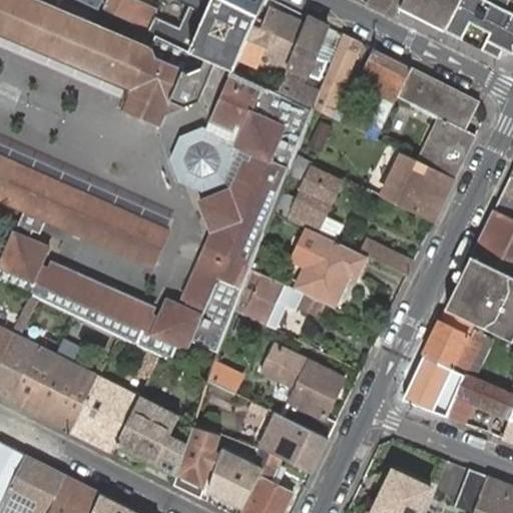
[(0,0),(0,31),(133,89),(125,109),(155,122),(161,110),(167,113),(189,105),(196,90),(204,94),(215,71),(208,69),(211,60),(189,49),(149,30),(105,10),(103,8),(83,0),(0,0)]
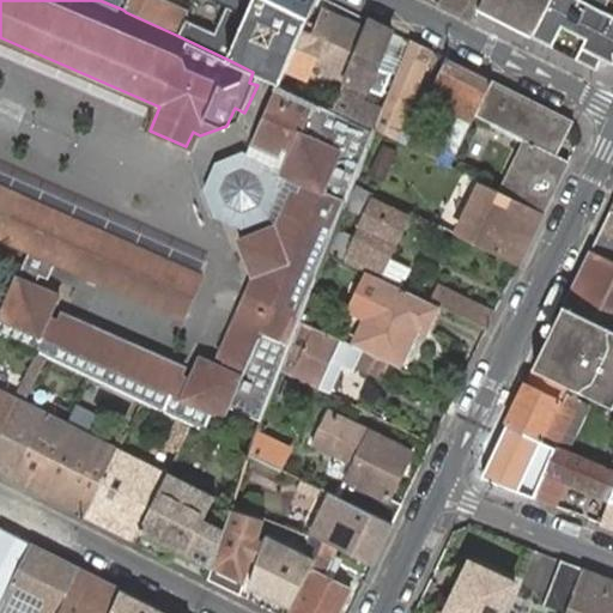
[(99,0),(123,10),(127,0),(99,0)]
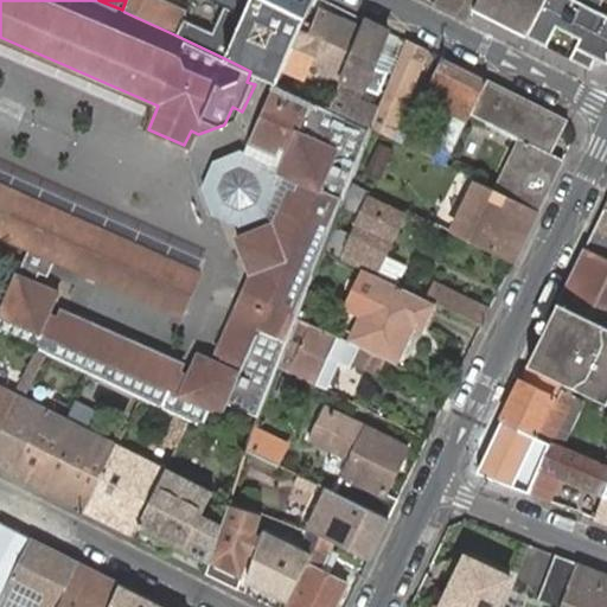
[(129,0),(125,12),(177,36),(181,25),(185,17),(186,13),(158,0),(129,0)]
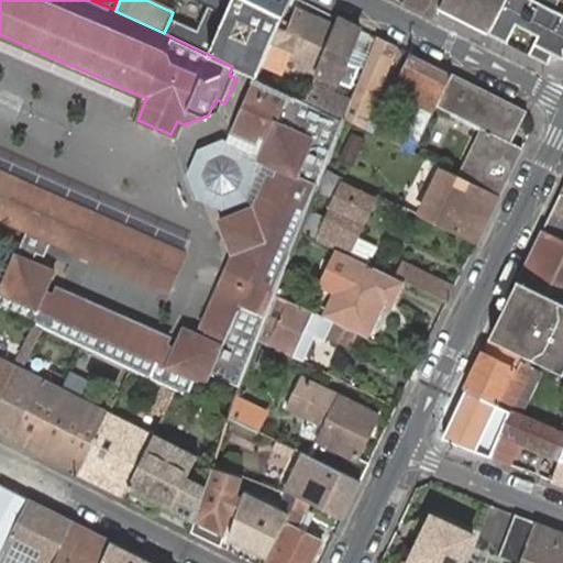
[(164,33),(208,54),(232,0),(203,0),(202,2),(209,4),(197,29),(172,15),(168,23),(164,33)]
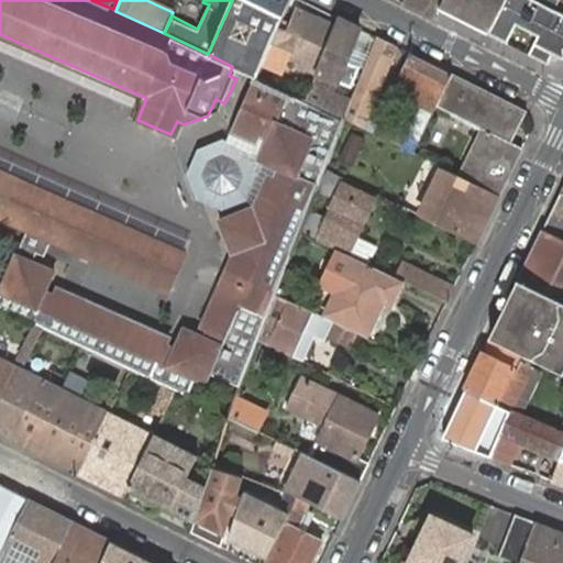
[(232,0),(208,54),(232,66),(240,69),(249,74),(258,77),(291,0),(232,0)]
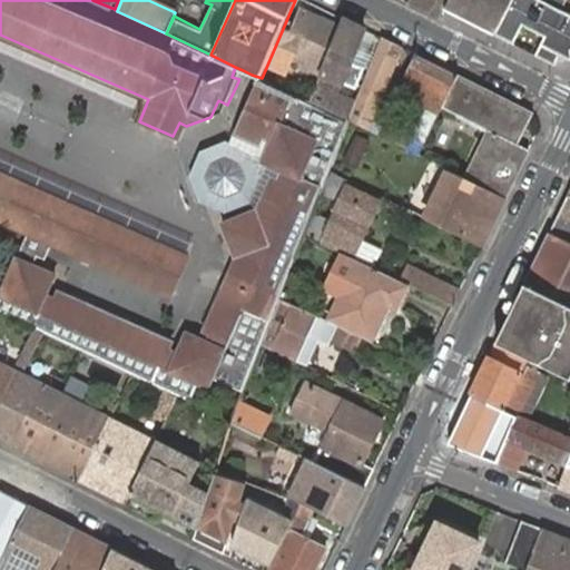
[(412,0),(411,3),(440,18),(444,9),(448,0),(412,0)]
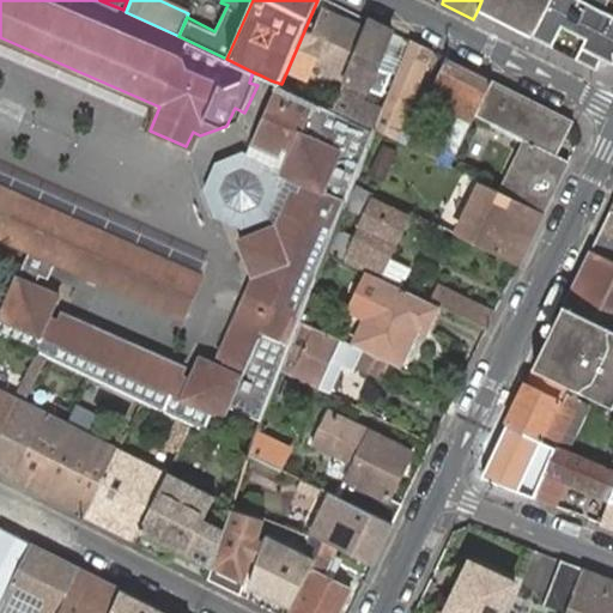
[(481,0),(478,10),(532,36),(548,0),(481,0)]
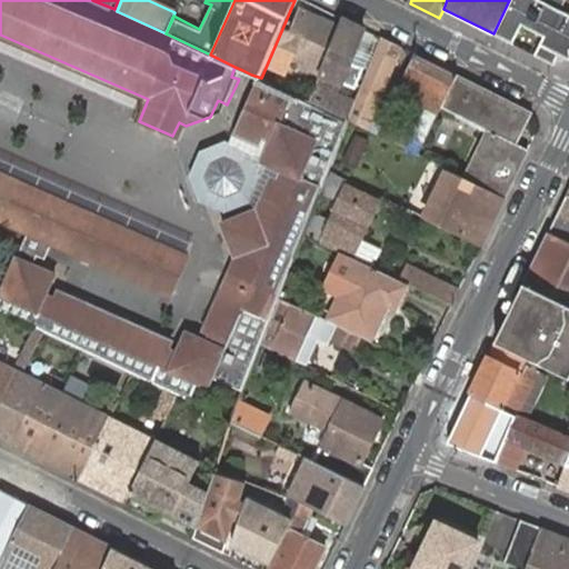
[(563,7),(550,0),(509,0),(493,33),(556,65),(561,53),(568,57),(568,20),(559,16),(562,9),(563,7)]
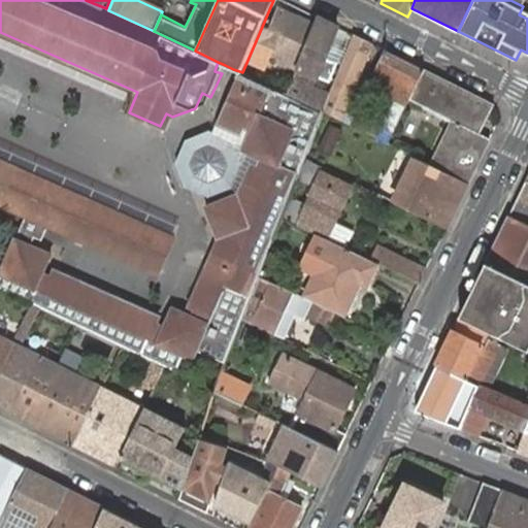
[(297,68),(315,24),(279,10),(264,51),(279,58),(278,61),(297,69),(297,68)]
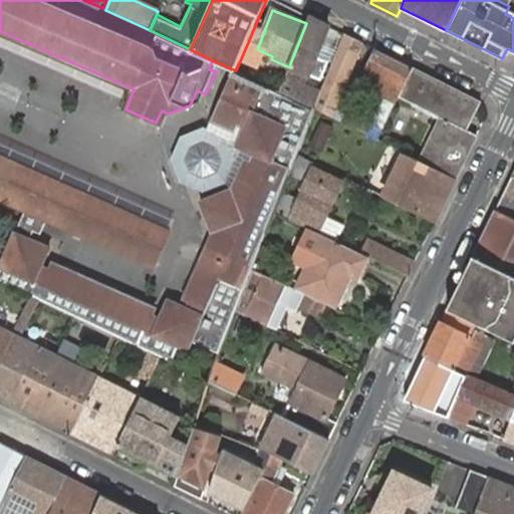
[(328,26),(308,17),(306,23),(289,66),(289,67),(283,80),(278,91),(313,107),(321,88),(304,81),(307,73),(320,78),(327,61),(316,56),(328,26)]
